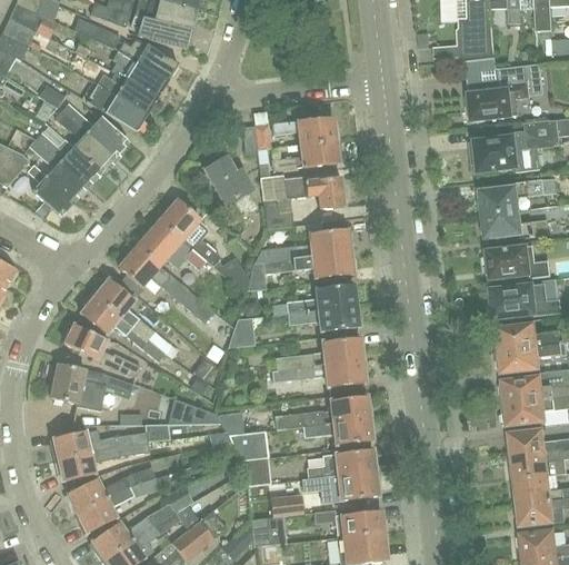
[(37,12),(40,0),(16,0),(16,2),(16,3),(37,12)]
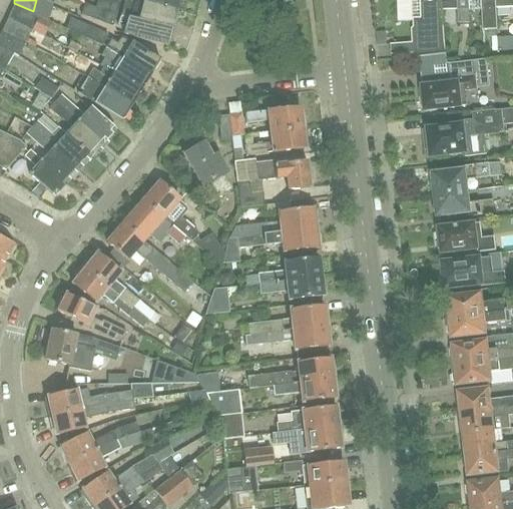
[(96,0),(95,4),(116,12),(119,0),(96,0)]
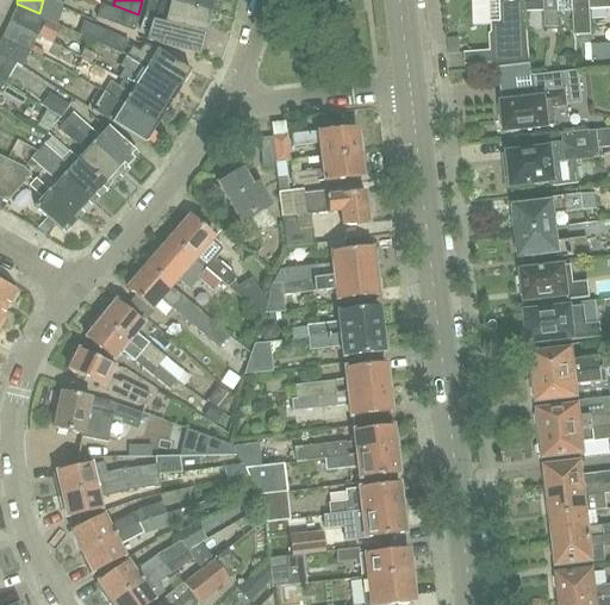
[(143,16),(204,30),(209,11),(170,0),(156,0),(154,12),(144,10),(143,16)]
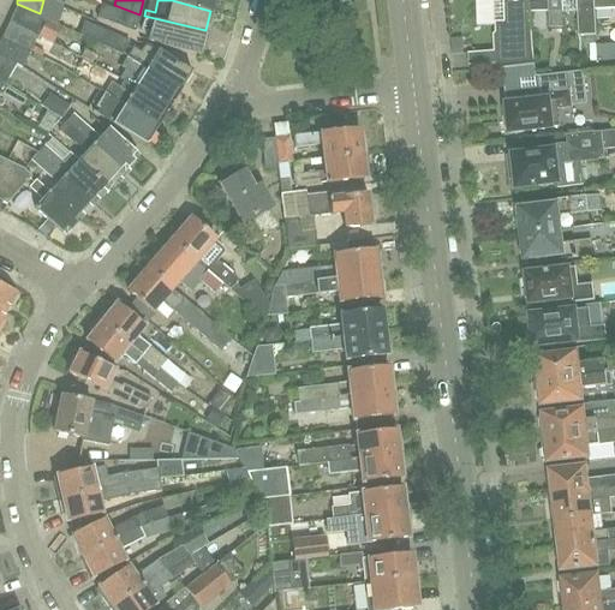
[(210,11),(213,0),(172,0),(210,11)]
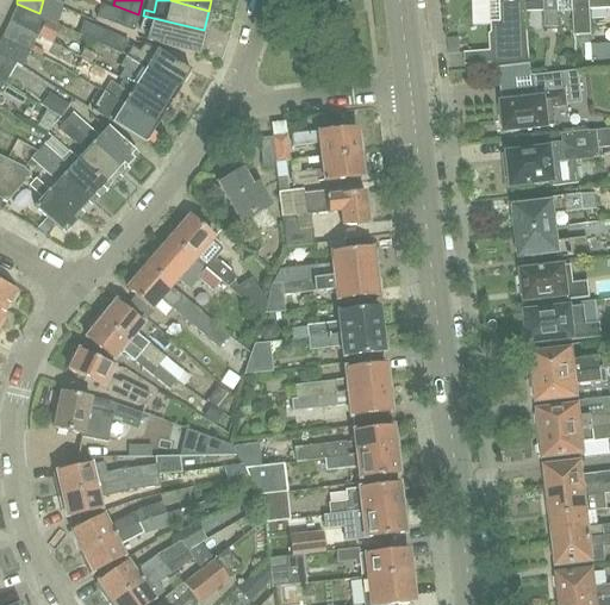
[(529,43),(524,0),(490,0),(491,18),(491,23),(492,23),(495,27),(490,32),(492,62),(498,62),(530,56),(529,44),(529,43)]
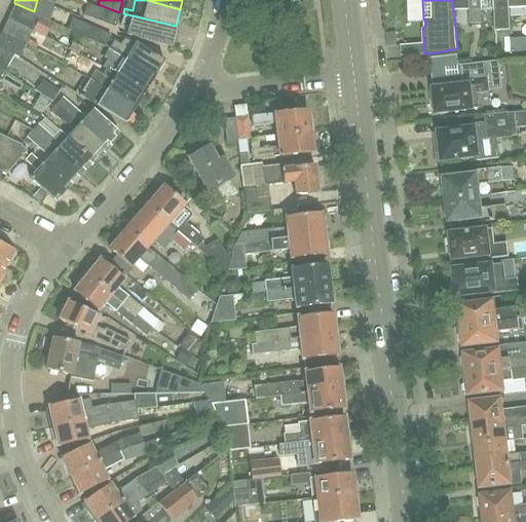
[(494,0),(496,28),(511,27),(509,0),(494,0)]
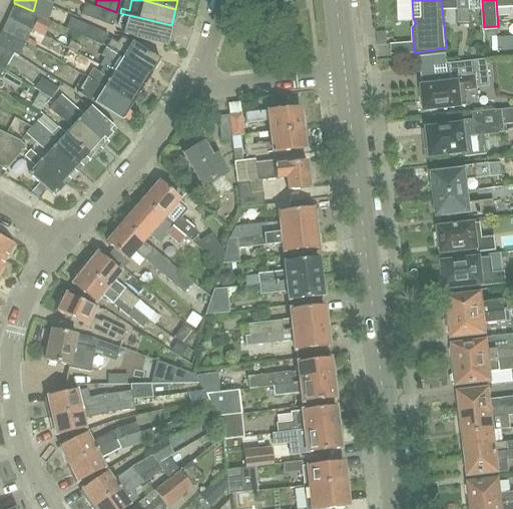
[(496,0),(498,26),(499,26),(498,5),(512,4),(512,0),(496,0)]
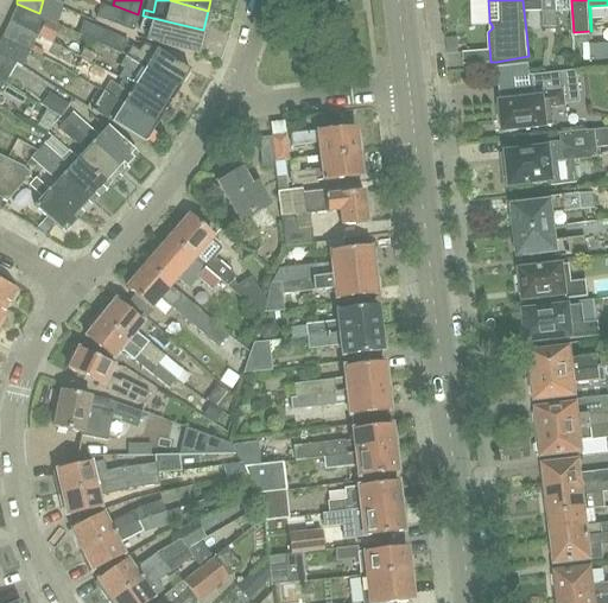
[(133,27),(138,14),(113,5),(113,6),(101,2),(96,16),(133,27)]
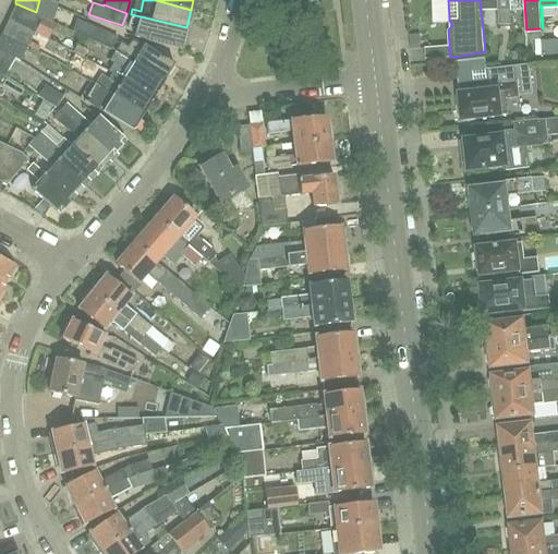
[(15,3),(8,17),(35,29),(40,15),(36,13),(36,12),(15,3)]
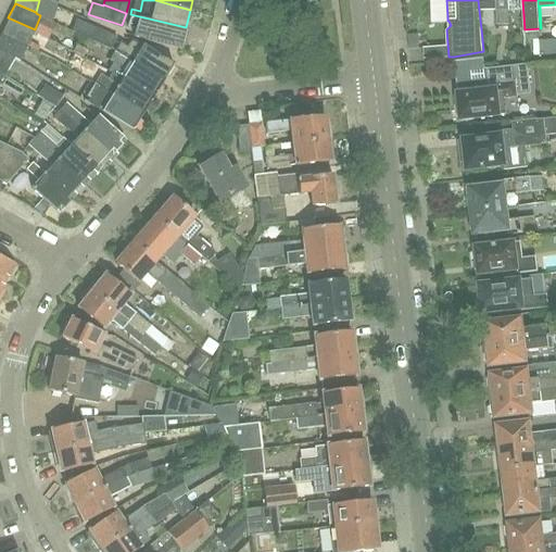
[(496,22),(509,22),(508,9),(508,8),(496,8),(496,22)]
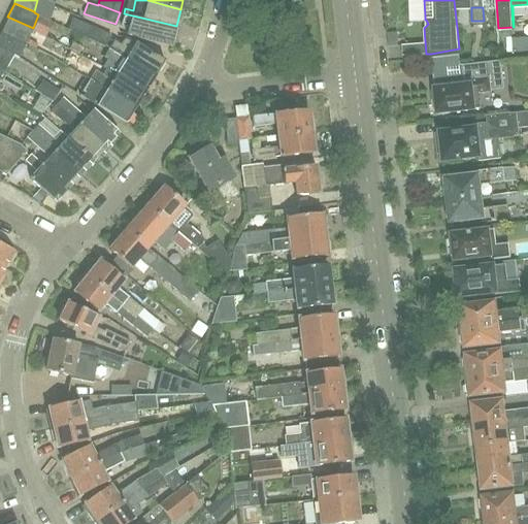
[(138,37),(171,44),(176,26),(124,13),(120,25),(128,27),(126,33),(138,37)]
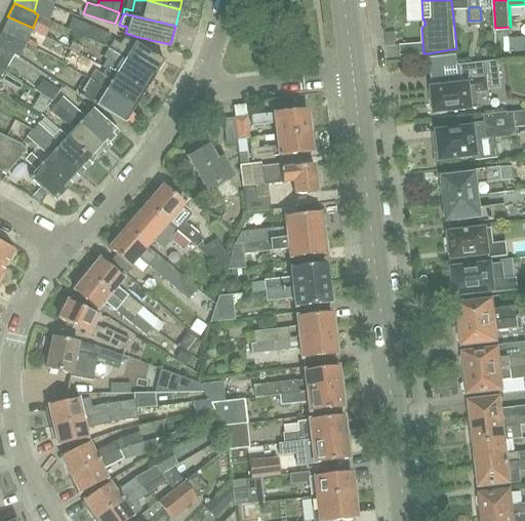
[(7,16),(2,28),(26,41),(33,28),(7,16)]
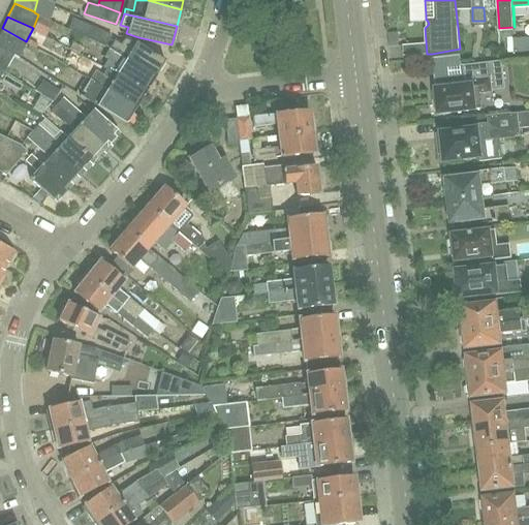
[(104,44),(112,33),(73,18),(68,28),(104,44)]
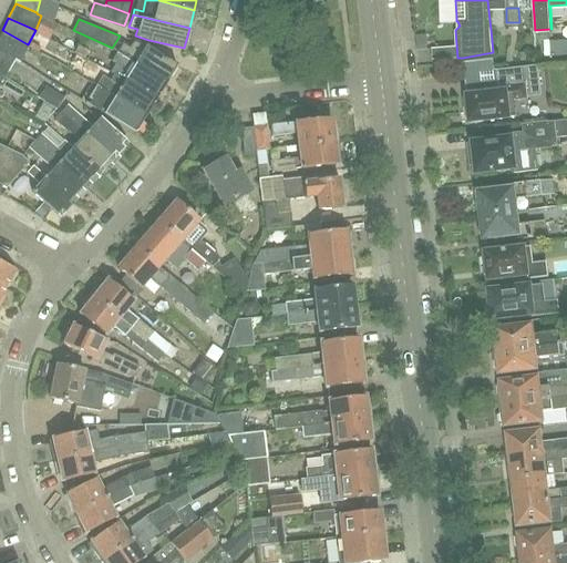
[(0,33),(0,47),(16,57),(21,60),(28,44),(2,30),(0,33)]
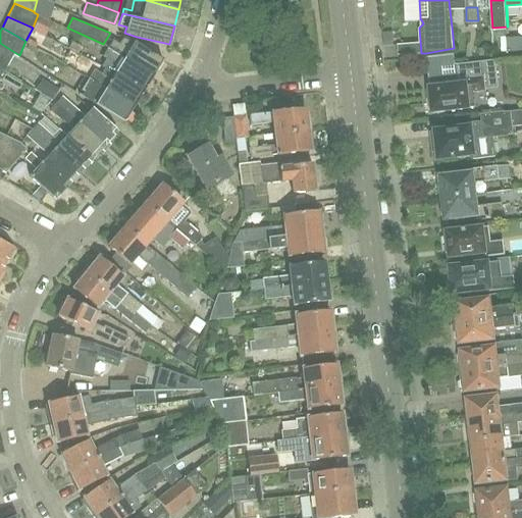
[(108,46),(124,57),(153,75),(163,59),(135,41),(128,38),(123,36),(119,41),(113,38),(108,46)]
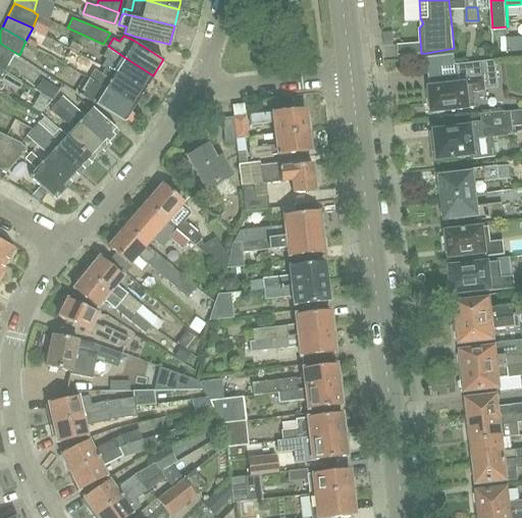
[(115,71),(144,90),(153,75),(124,57),(108,46),(103,55),(107,56),(102,63),(115,71)]
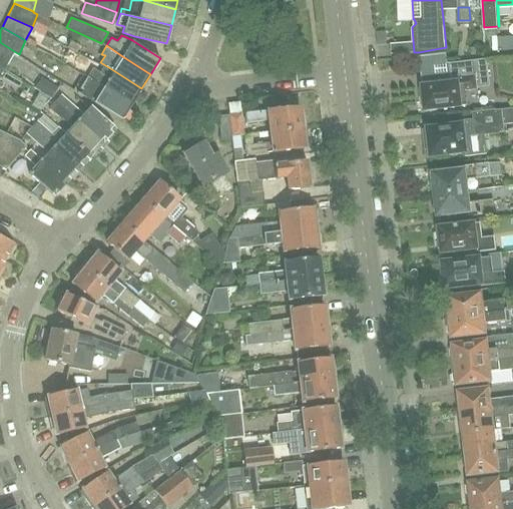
[(488,79),(486,57),(450,61),(452,77),(443,78),(443,82),(423,84),(424,95),(421,95),(422,105),(425,105),(426,108),(461,104),(462,104),(468,103),(466,88),(476,87),(476,81),(488,79)]
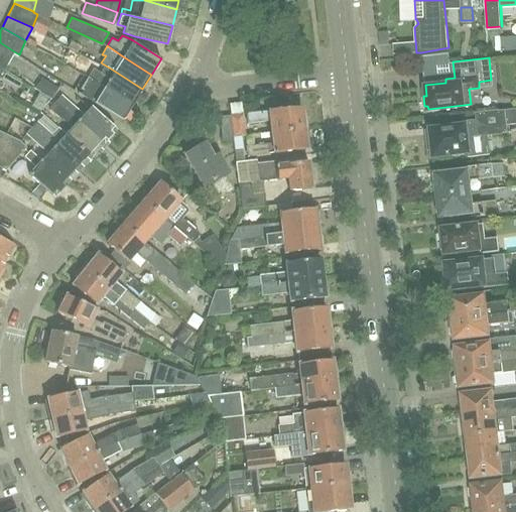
[(88,76),(104,86),(132,104),(142,89),(114,71),(101,62),(101,64),(105,66),(101,71),(94,67),(88,76)]
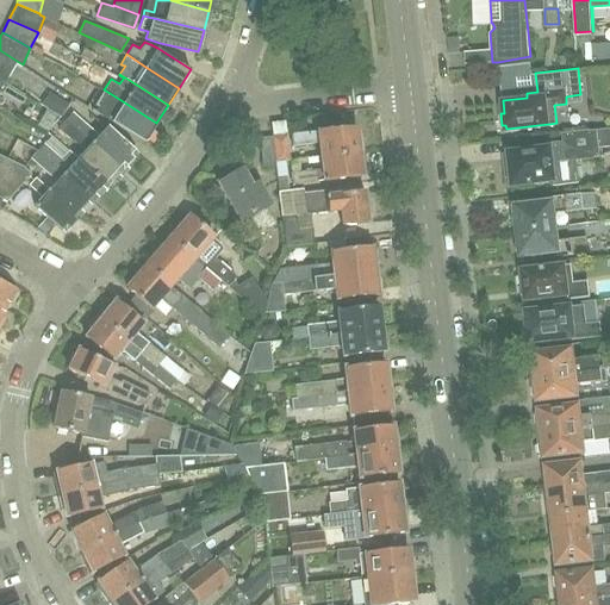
[(156,123),(123,101),(104,89),(95,103),(99,105),(95,110),(145,141),(156,123)]
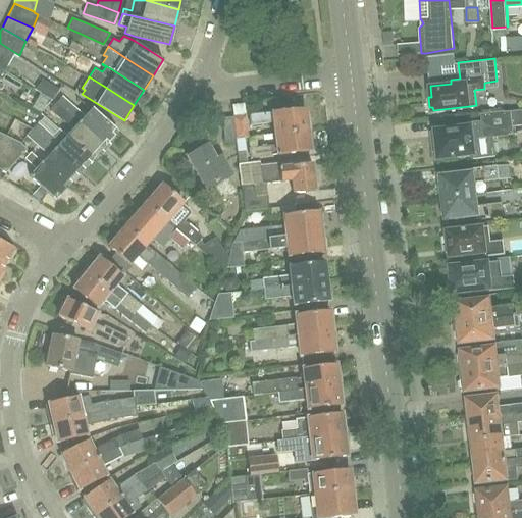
[(43,79),(35,88),(51,98),(59,88),(43,79)]
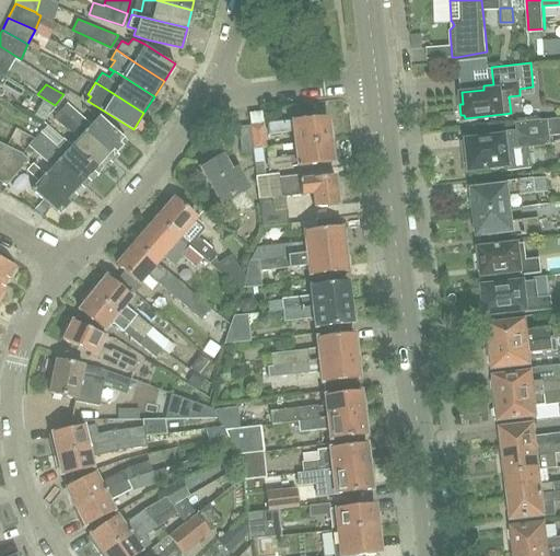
[(61,108),(85,130),(112,154),(125,140),(98,116),(91,123),(68,102),(61,108)]
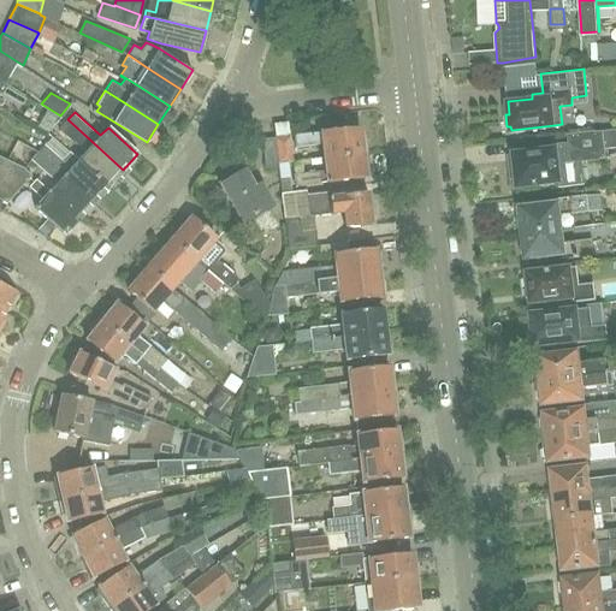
[(87,149),(80,158),(108,185),(123,170),(94,143),(67,119),(60,126),(87,149)]
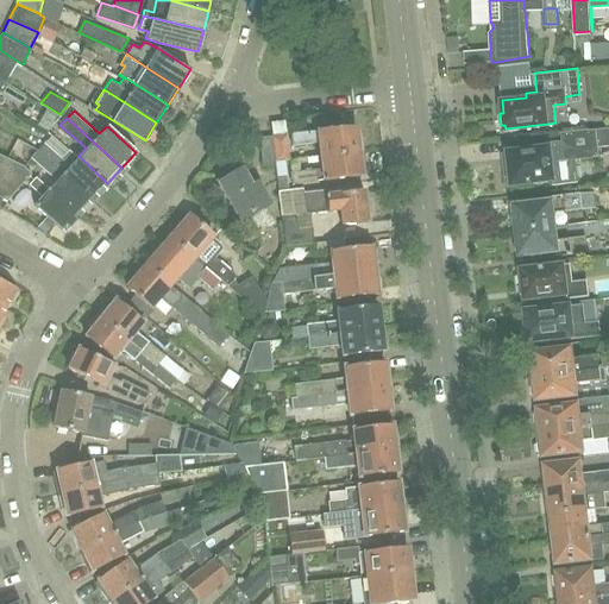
[(589,127),(562,131),(562,139),(551,140),(551,142),(533,143),(534,146),(508,150),(510,168),(506,169),(507,183),(553,178),(554,182),(577,180),(575,158),(594,156),(594,153),(598,152),(598,144),(608,143),(608,125),(589,129),(589,127)]
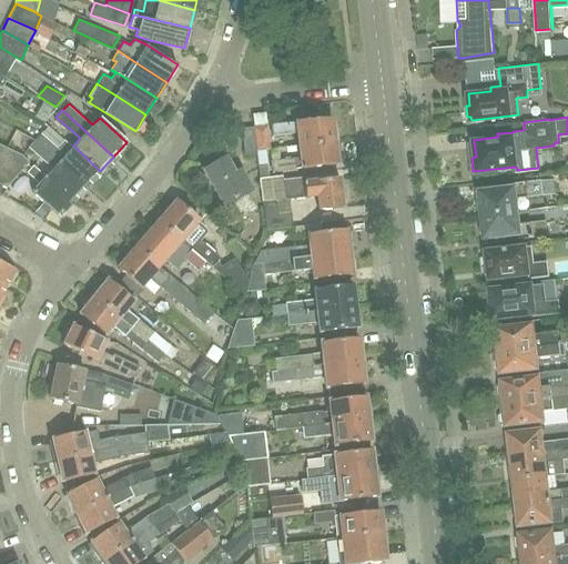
[(318,118),(272,123),(273,134),(296,131),(298,144),(334,140),(332,118),(320,119),(318,118)]
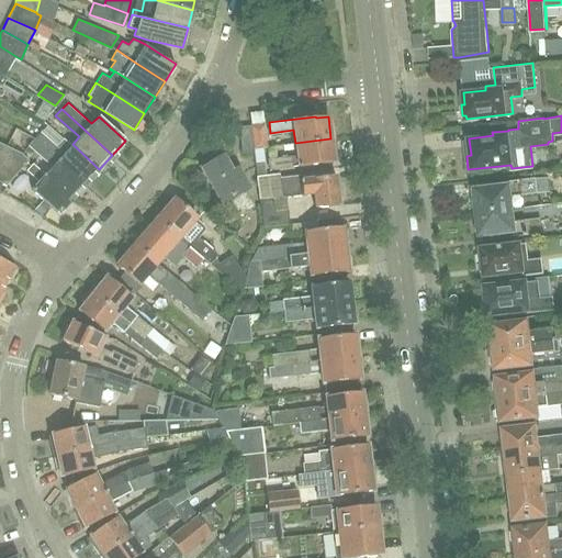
[(265,121),(250,123),(254,147),(267,146),(265,124),(265,122),(265,121)]
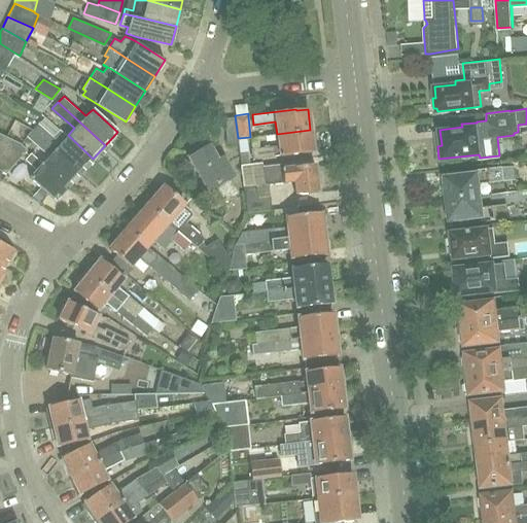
[(34,129),(80,172),(93,159),(68,135),(60,129),(53,135),(39,124),(34,129)]
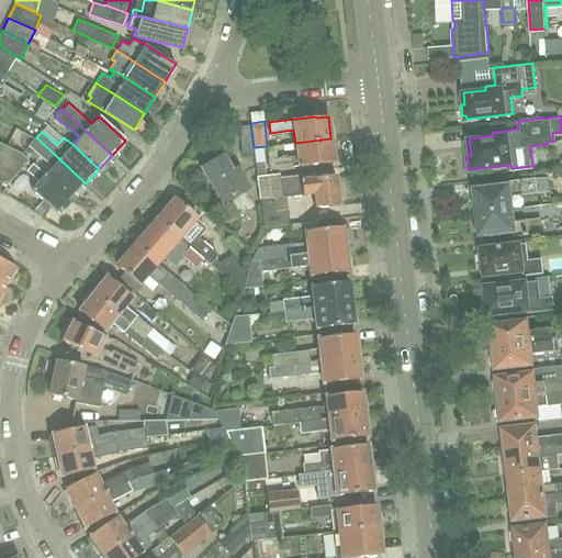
[(53,166),(45,174),(71,198),(86,183),(36,137),(29,145),(53,166)]
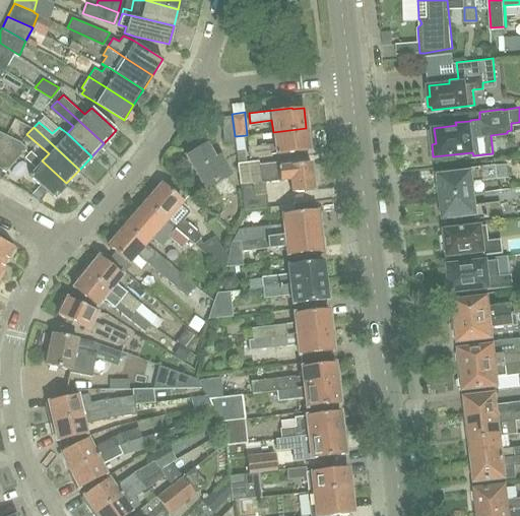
[(306,128),(273,132),(274,144),(249,147),(250,156),(309,148),(306,128)]
